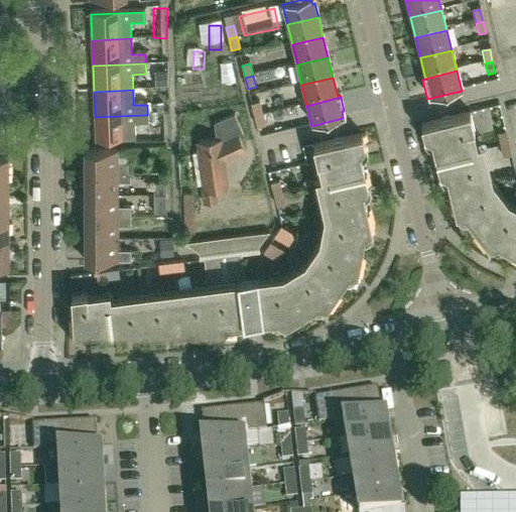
[(260,104),(251,106),(254,118),(263,116),(260,104)]
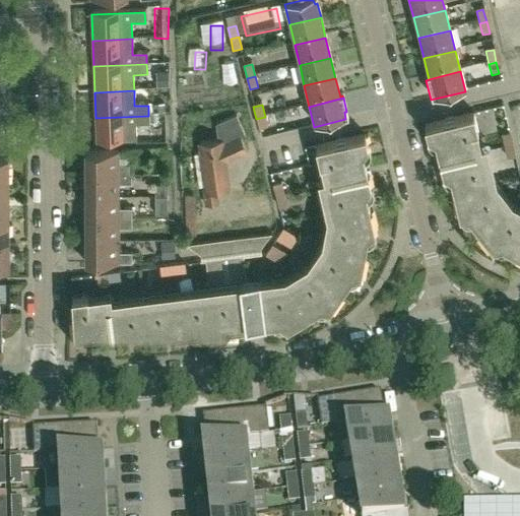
[(148,116),(95,118),(96,144),(136,142),(135,126),(149,126),(148,116)]
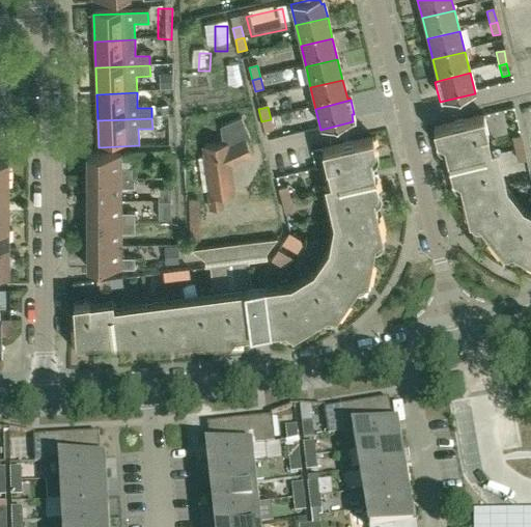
[(530,220),(518,214),(500,190),(492,157),(485,159),(480,138),(487,136),(483,118),(432,131),(436,142),(443,146),(451,179),(458,184),(468,223),(469,222),(477,224),(502,255),(503,255),(510,253),(530,264),(530,220)]
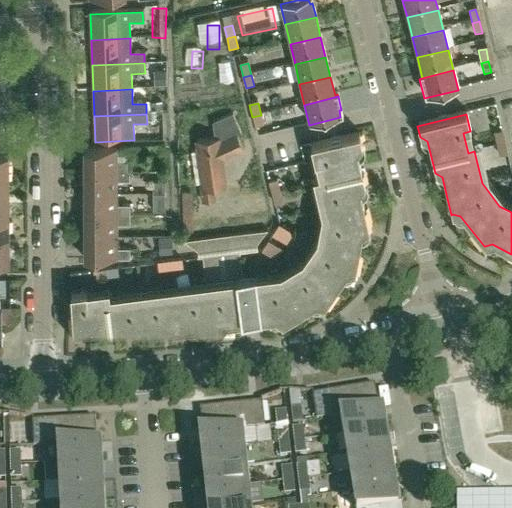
[(261,115),(252,117),(255,128),(263,126),(261,115)]
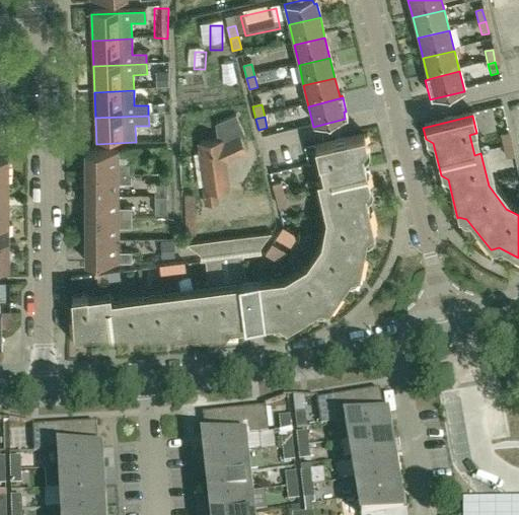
[(225,164),(246,154),(240,140),(244,138),(235,118),(215,127),(217,142),(199,145),(205,190),(204,190),(206,207),(218,206),(216,195),(229,193),(225,164)]
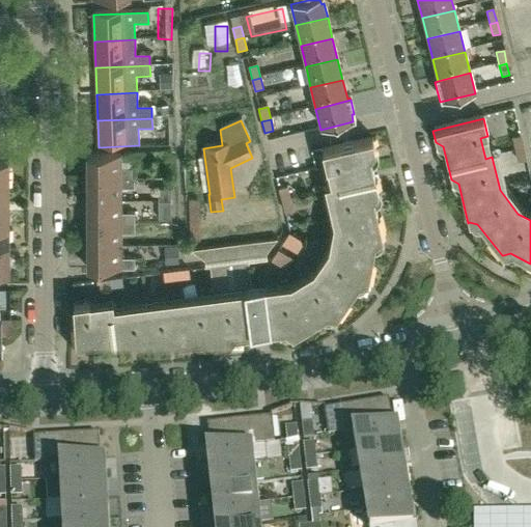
[(512,140),(518,164),(526,163),(520,138),(512,140)]
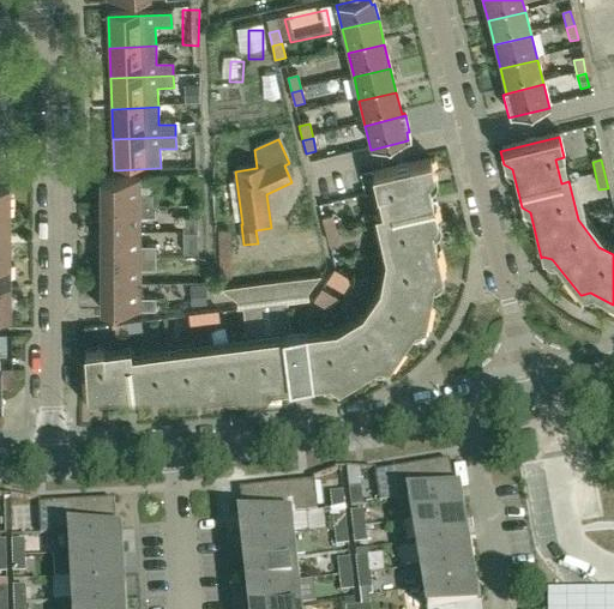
[(218,291),(223,295),(235,305),(236,312),(241,312),(246,349),(124,365),(122,357),(103,360),(102,351),(84,354),(86,412),(103,411),(103,410),(108,403),(133,399),(134,406),(155,404),(162,410),(188,408),(188,406),(193,399),(232,395),(239,401),(265,398),(271,390),(329,383),(337,387),(337,389),(377,365),(386,367),(387,367),(414,329),(423,327),(425,327),(433,282),(440,276),(441,276),(431,230),(435,222),(437,222),(427,184),(433,176),(429,162),(372,175),(377,197),(385,194),(391,218),(384,221),(392,259),(386,291),(367,319),(338,337),(292,343),(287,306),(308,303),(307,296),(319,279),(319,278),(318,279),(221,291),(220,291),(218,291)]
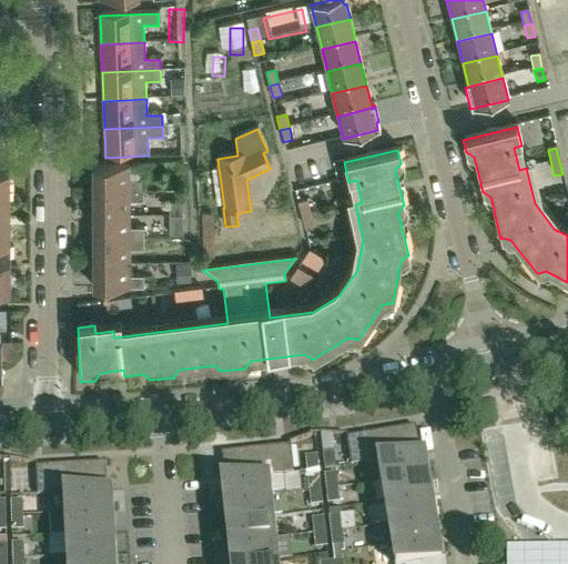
[(186,163),(170,164),(171,180),(188,179),(186,163)]
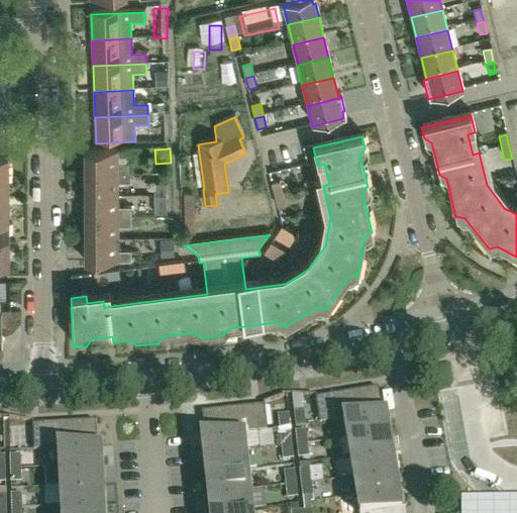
[(84,177),(130,176),(130,167),(116,167),(116,154),(84,154),(84,177)]
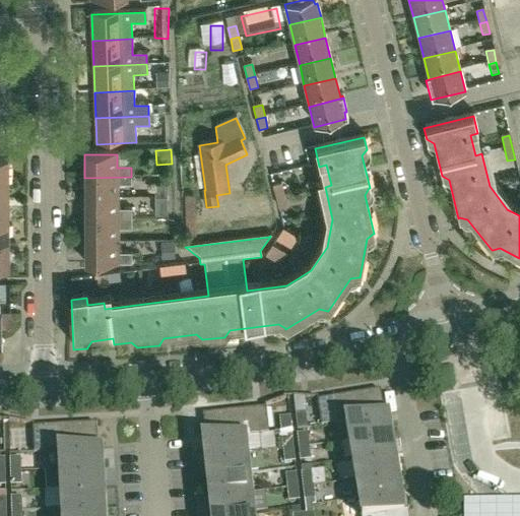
[(84,199),(118,199),(118,187),(131,187),(131,177),(84,178),(84,199)]
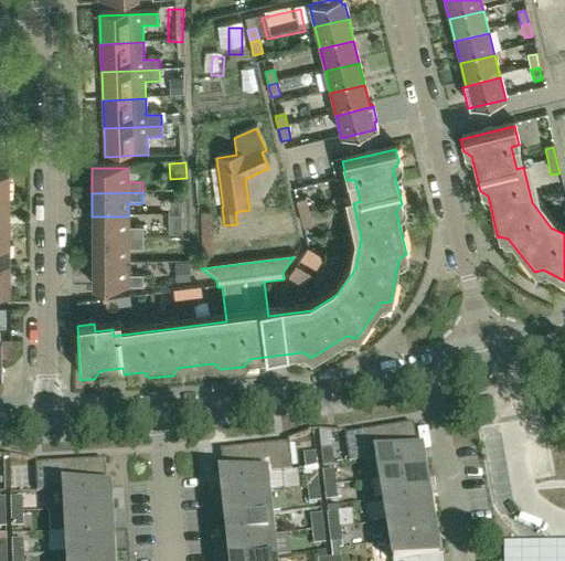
[(305,229),(311,226),(306,201),(298,203),(305,229)]
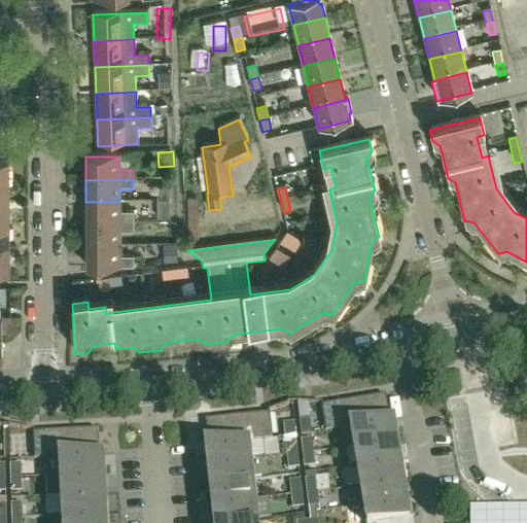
[(156,189),(156,202),(169,202),(169,189),(156,189)]
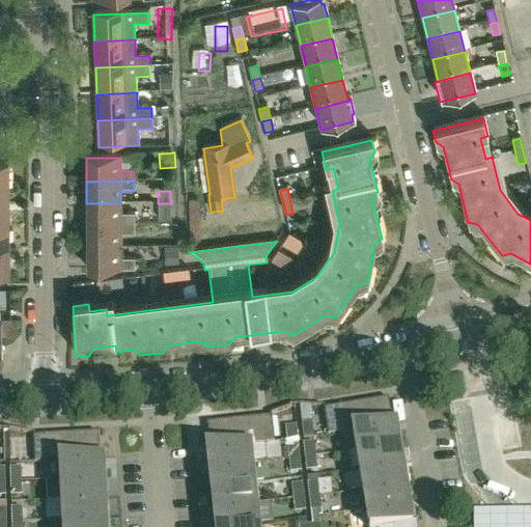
[(189,242),(199,242),(199,202),(188,203),(189,242)]
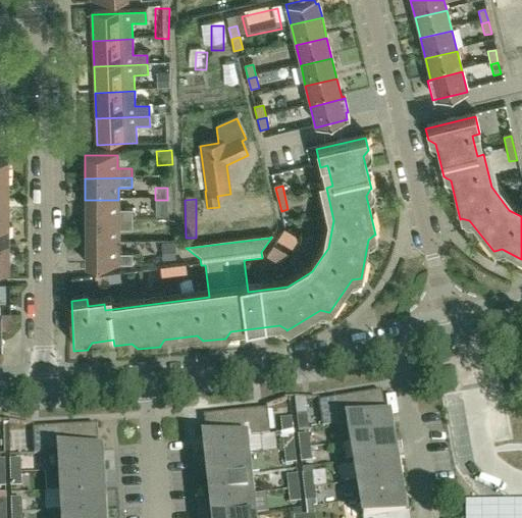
[(85,222),(132,222),(132,212),(118,212),(118,200),(85,200),(85,222)]
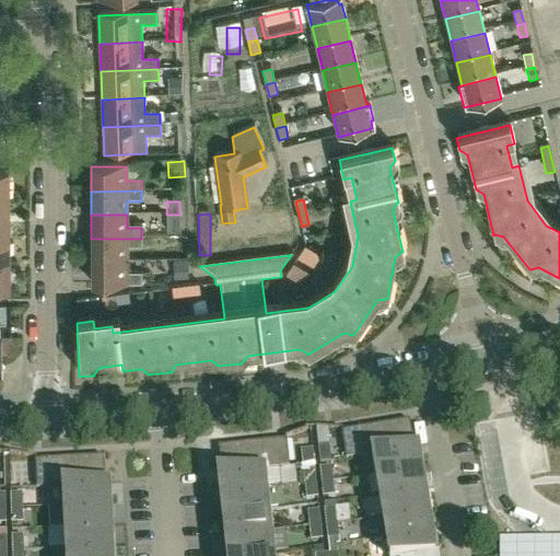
[(166,215),(166,234),(179,234),(179,215),(166,215)]
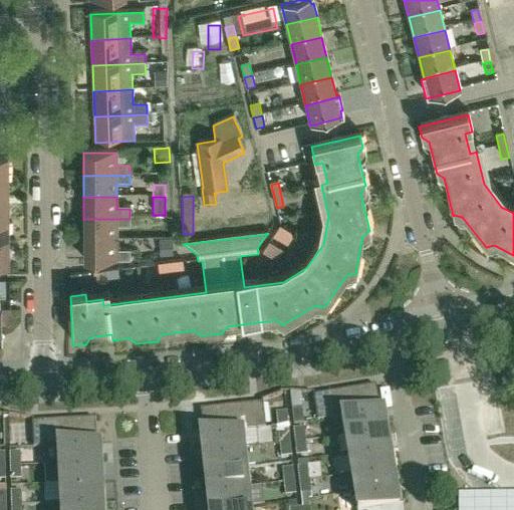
[(83,240),(116,240),(116,229),(130,229),(130,219),(83,219),(83,240)]
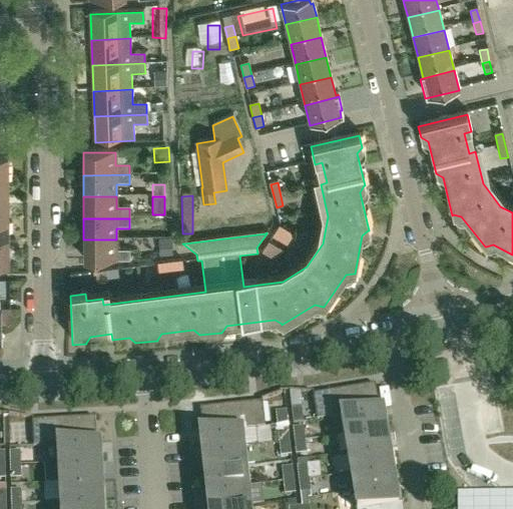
[(286,245),(293,235),(280,227),(273,237),(286,245)]
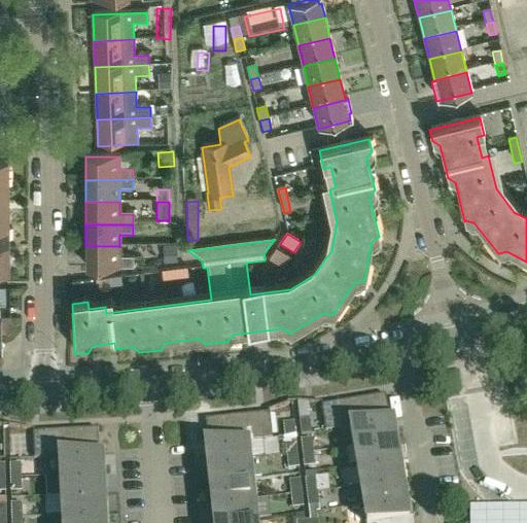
[(85,270),(133,270),(133,258),(119,258),(119,246),(85,246),(85,270)]
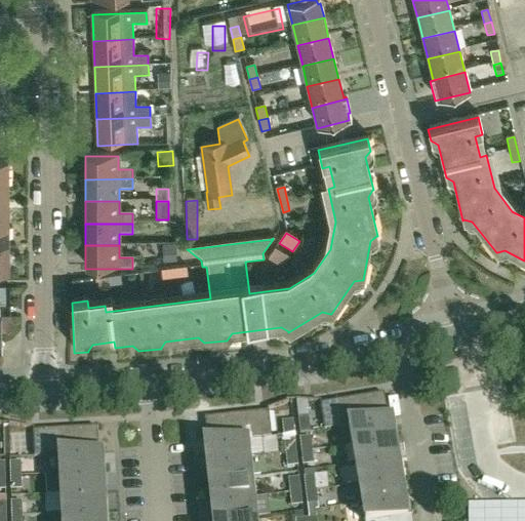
[(282,268),(289,257),(276,248),(269,259),(282,268)]
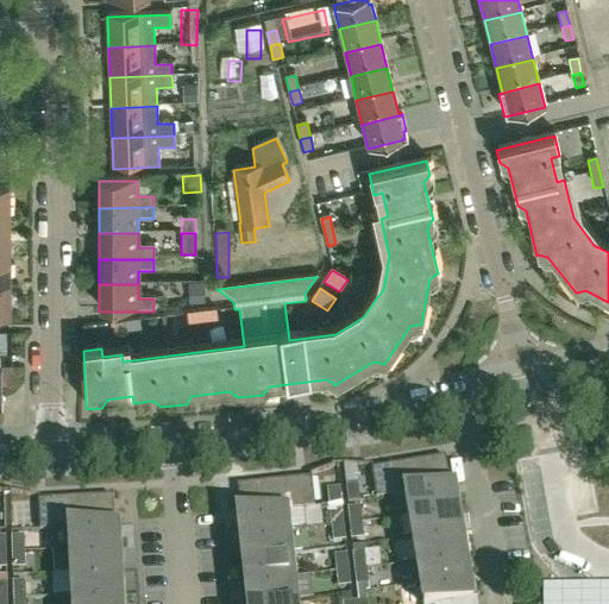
[(217,321),(215,310),(187,314),(189,325),(217,321)]
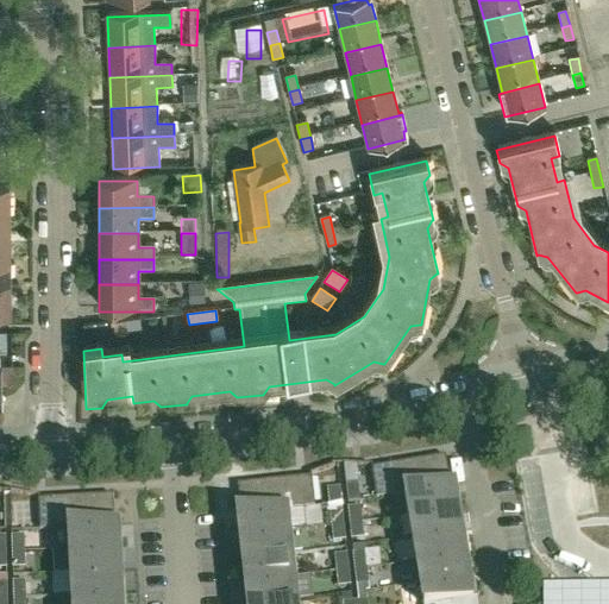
[(112,334),(140,331),(139,320),(111,323),(112,334)]
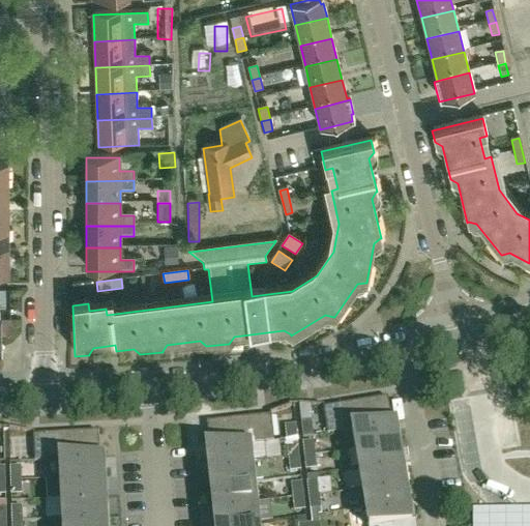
[(9,322),(0,322),(0,357),(1,357),(1,334),(9,334),(9,322)]
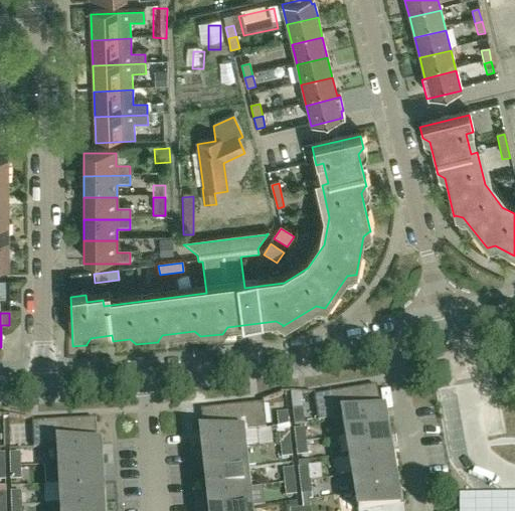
[(514,380),(503,383),(507,405),(514,403),(514,380)]
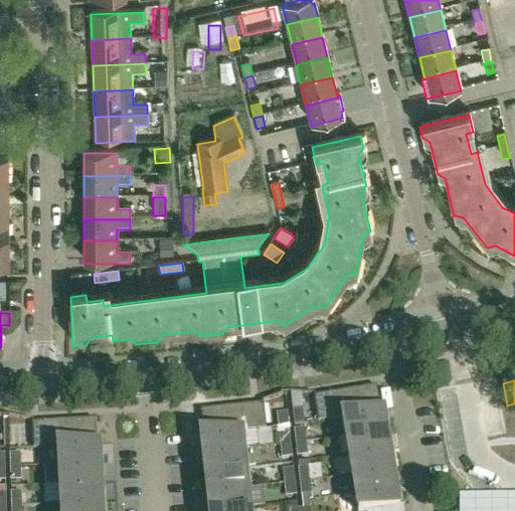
[(318,428),(342,423),(380,415),(376,391),(354,395),(354,398),(348,399),(347,396),(314,402),(318,428)]
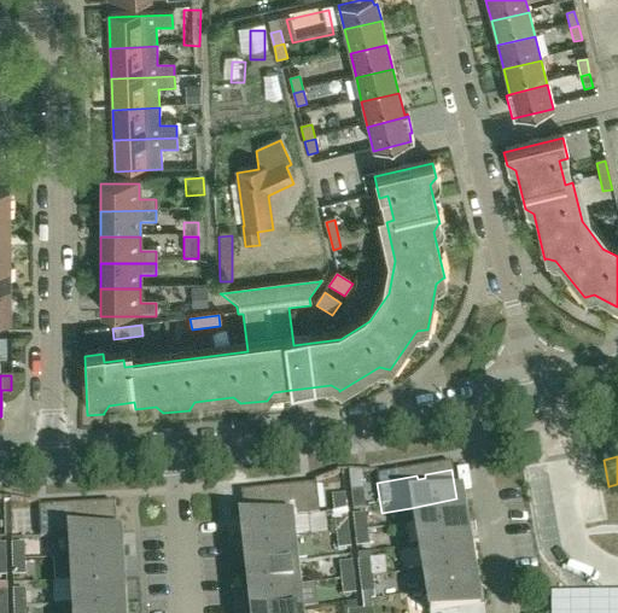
[(290,525),(319,521),(316,491),(275,495),(277,500),(268,500),(267,496),(240,500),(244,529),(290,524),(290,525)]
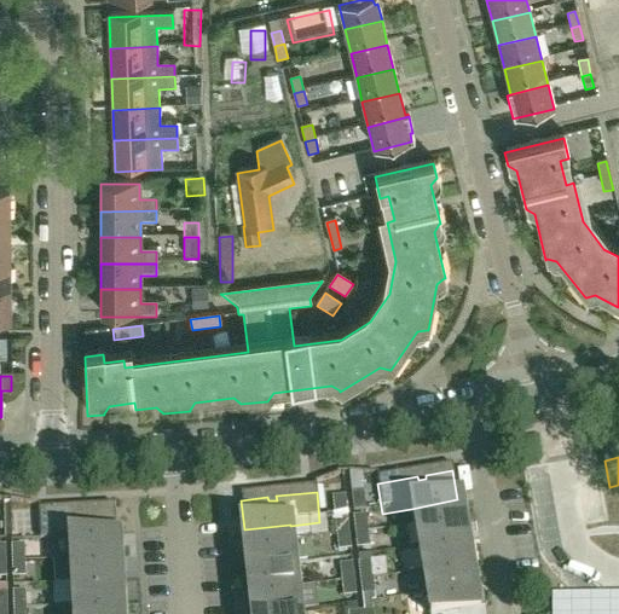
[(365,515),(364,498),(351,499),(353,516),(365,515)]
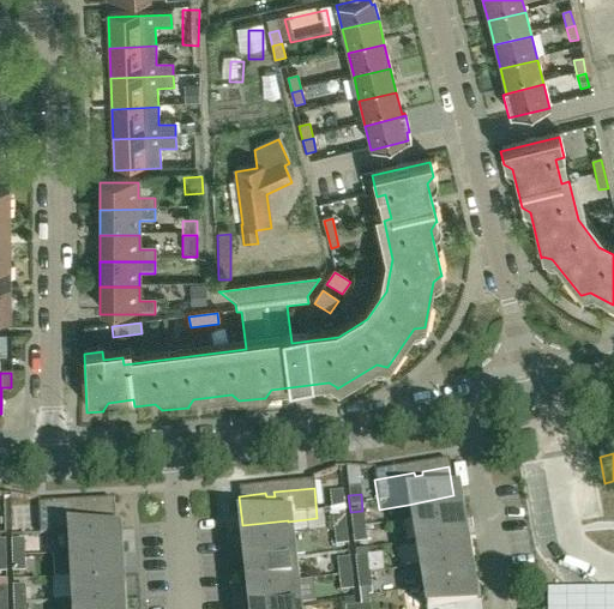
[(408,505),(411,526),(461,518),(458,504),(455,504),(453,495),(408,505)]
